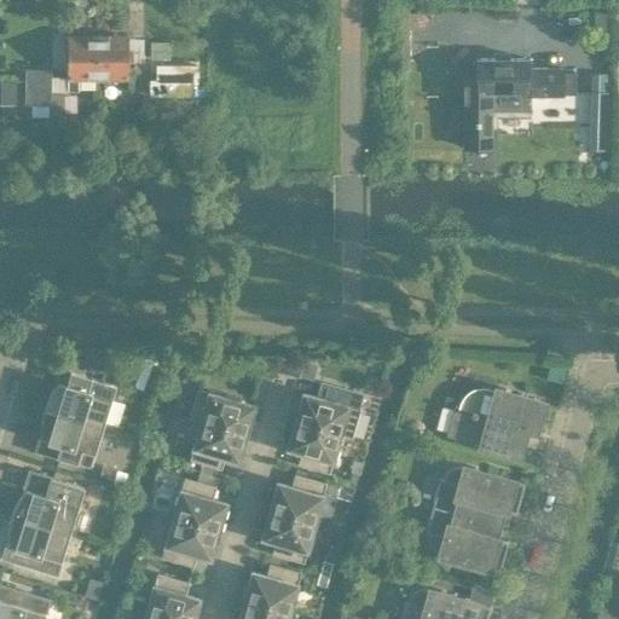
[(79,87),(79,79),(98,77),(98,36),(67,36),(68,79),(70,79),(70,87),(79,87)]
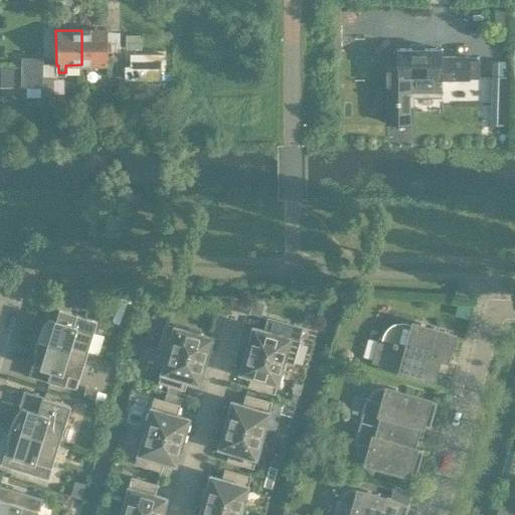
[(108,30),(81,30),(81,64),(108,64),(108,30)]
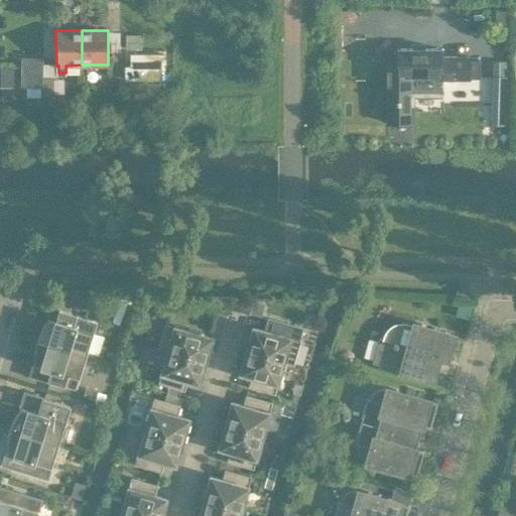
[(142,35),(125,35),(125,49),(142,49),(142,35)]
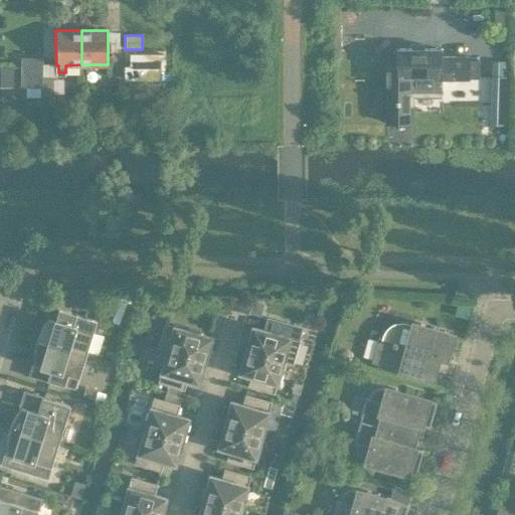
[(384,86),(375,86),(375,101),(384,101),(385,112),(385,123),(408,123),(408,93),(438,93),(438,79),(468,78),(478,78),(478,58),(468,58),(468,56),(439,57),(439,49),(396,49),(396,62),(385,62),(384,86)]
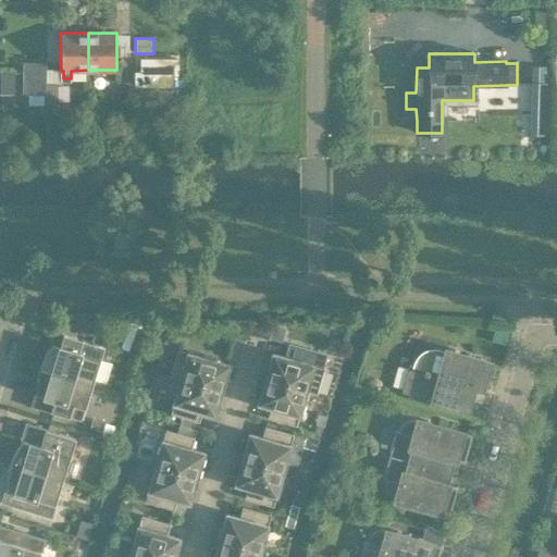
[(533,63),(531,133),(547,134),(549,64),(533,63)]
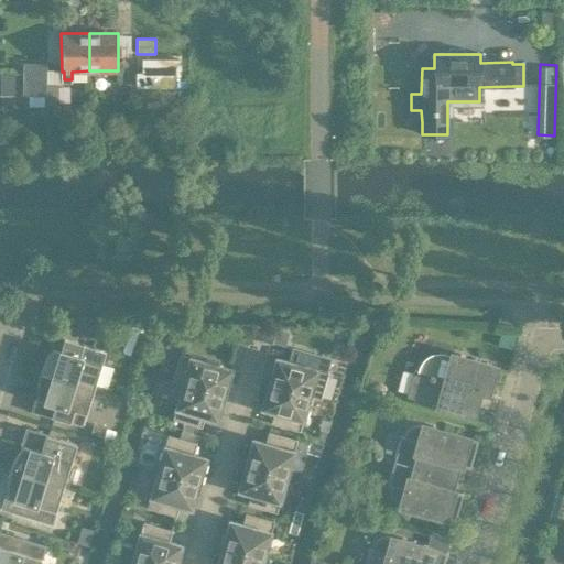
[(57,100),(57,69),(26,71),(26,95),(45,96),(47,101),(57,100)]
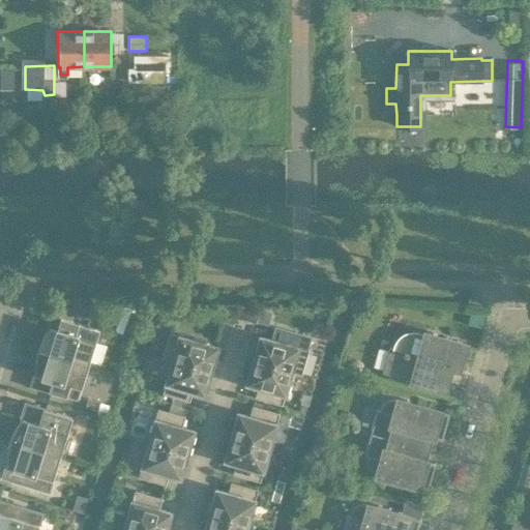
[(148,85),(148,66),(121,66),(121,85),(148,85)]
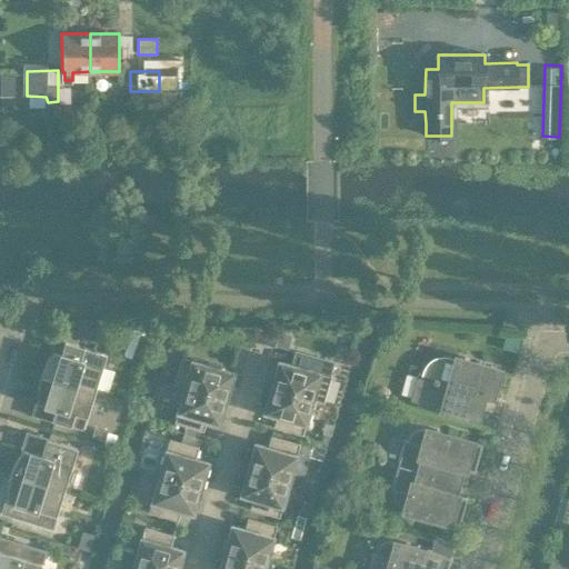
[(0,72),(1,93),(17,93),(16,72),(0,72)]
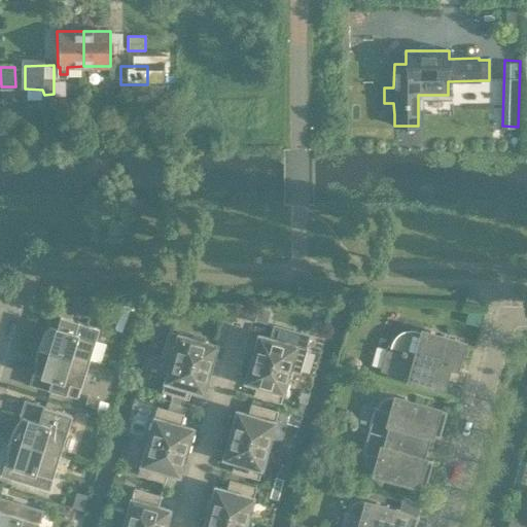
[(479,293),(468,290),(465,302),(477,305),(479,293)]
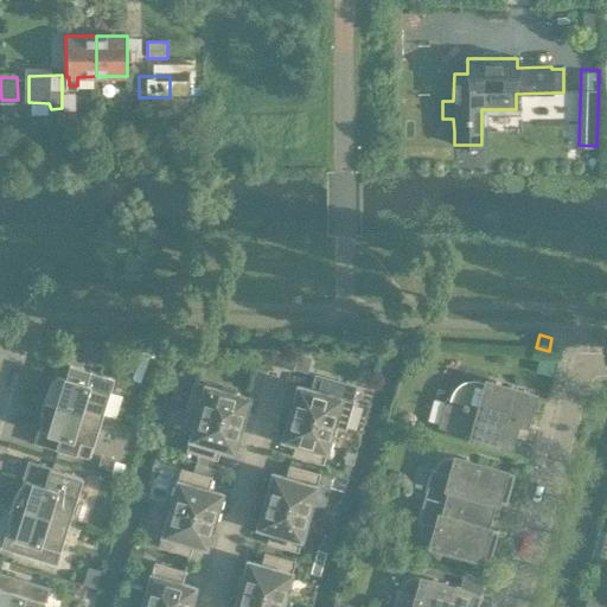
[(101,347),(81,345),(77,360),(95,366),(96,362),(101,363),(104,350),(100,350),(101,347)]
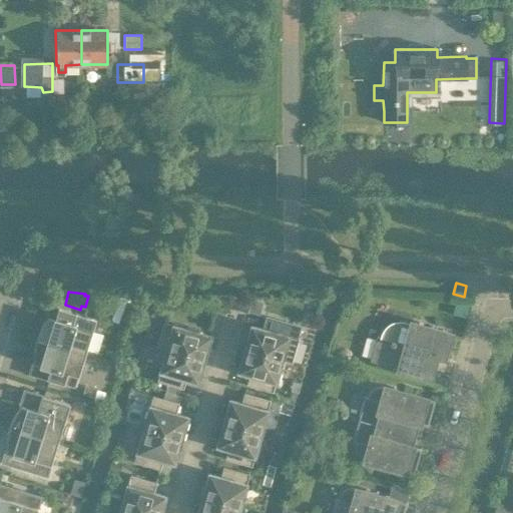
[(233,309),(246,313),(248,303),(235,300),(233,309)]
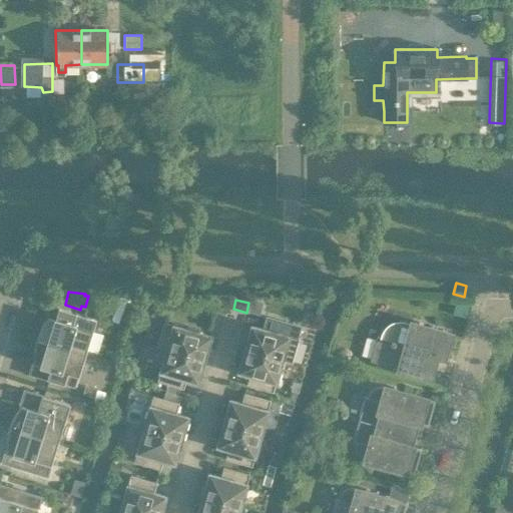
[(263,304),(250,302),(247,313),(260,316),(263,304)]
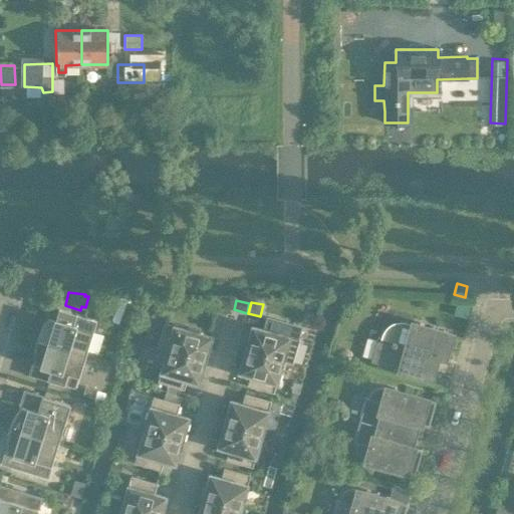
[(50,306),(46,319),(43,323),(41,327),(38,331),(37,334),(36,338),(37,339),(85,353),(95,319),(50,306)]
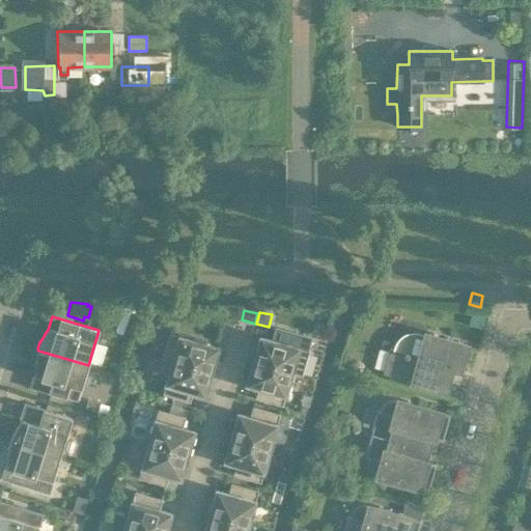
[(383,373),(444,391),(450,367),(462,370),(468,346),(416,332),(412,332),(407,332),(402,334),(399,337),(396,340),(394,344),(392,348),(390,348),(383,373)]
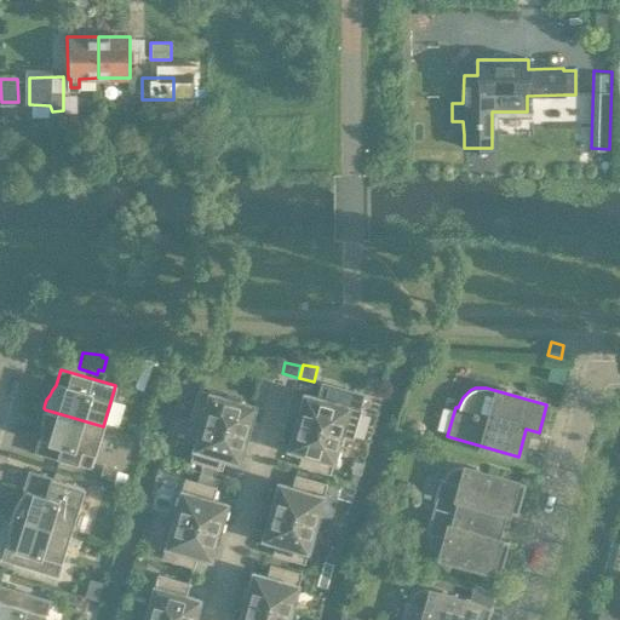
[(246,435),(254,406),(197,390),(189,419),(201,422),(246,435)]
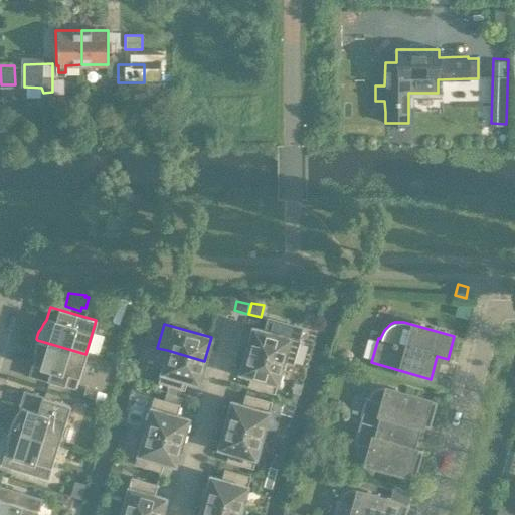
[(299,340),(264,330),(252,327),(245,351),(283,361),(293,364),(299,340)]
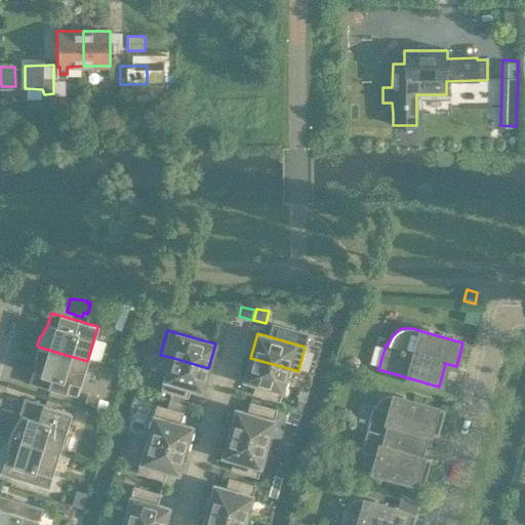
[(87,361),(38,347),(37,346),(36,351),(35,356),(34,358),(34,363),(34,366),(34,368),(30,381),(76,396),(87,361)]
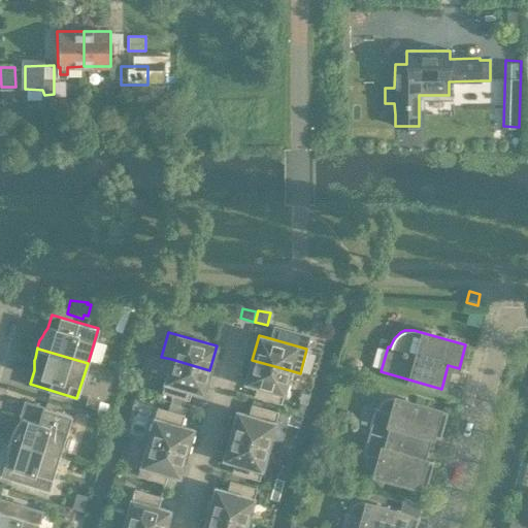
[(203,393),(209,370),(171,359),(162,392),(188,400),(191,390),(203,393)]
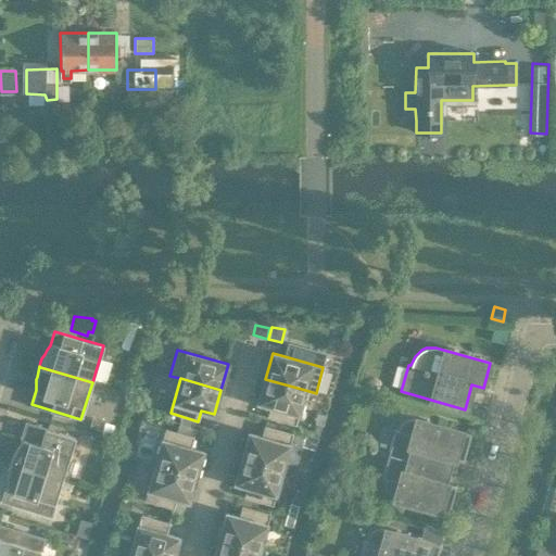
[(295,425),(305,390),(265,379),(257,403),(270,406),(267,417),(295,425)]
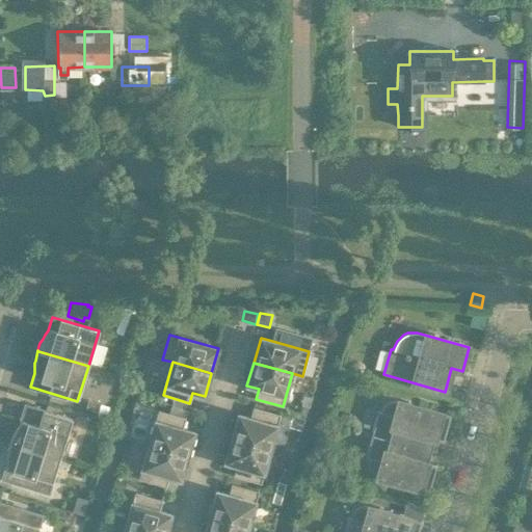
[(174,398),(171,406),(184,410),(187,402),(174,398)]
